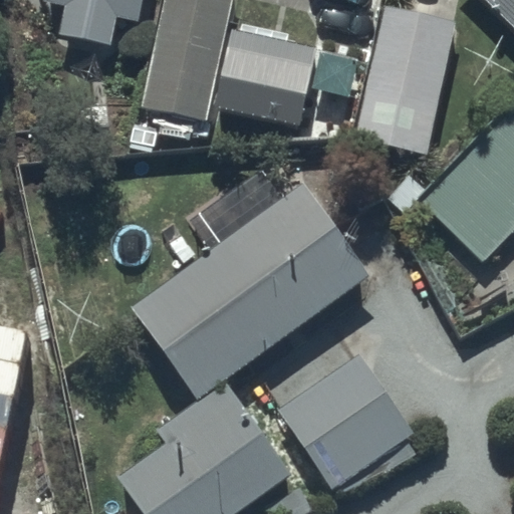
[(56,0),(65,2),(59,32),(111,42),(117,11),(140,16),(143,0),(56,0)]
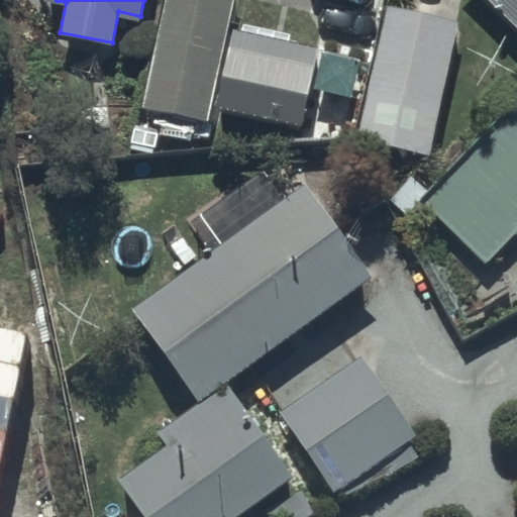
[(234,0),(167,0),(144,104),(139,103),(133,129),(184,140),(190,116),(209,120),(234,0)]
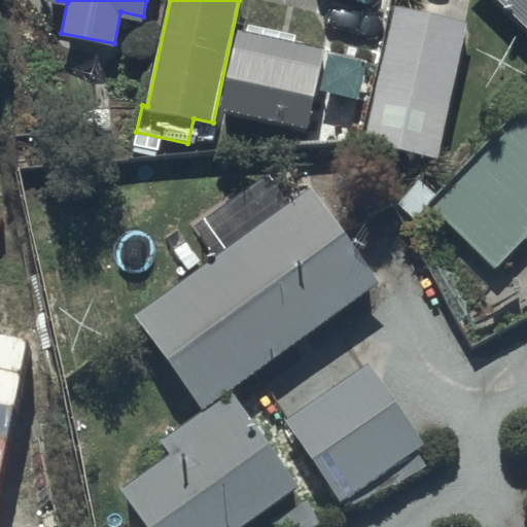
[(526,0),(498,0),(526,26),(526,0)]
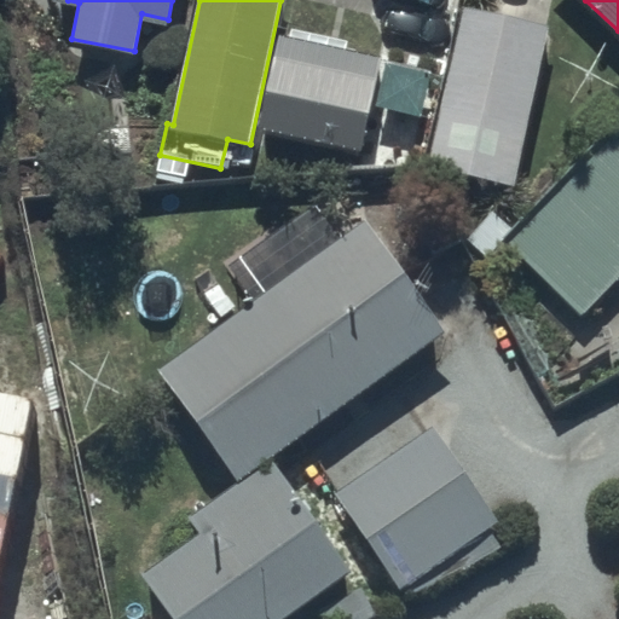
[(554,23),(460,3),(426,163),(520,184),(554,23)]
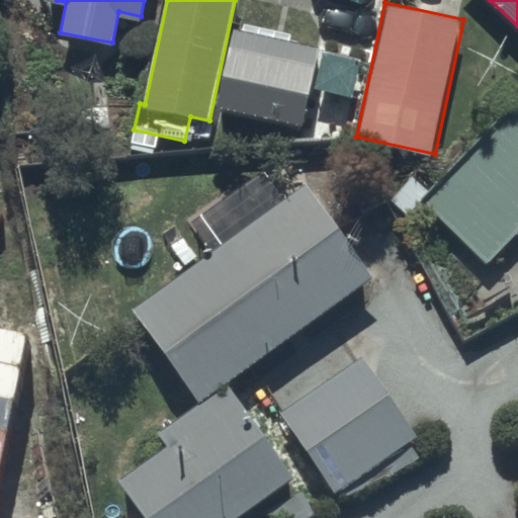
[(320,46),(236,26),(218,103),(301,122),(320,46)]
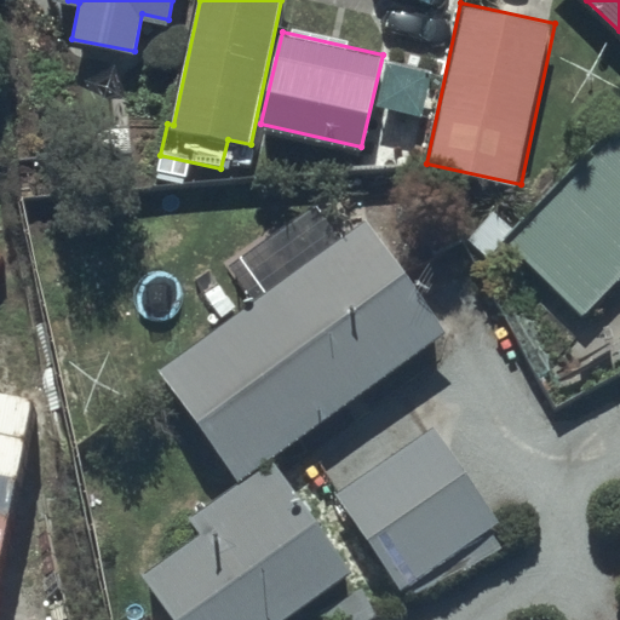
[(619,141),(609,131),(506,239),(583,313),(619,274),(619,141)]
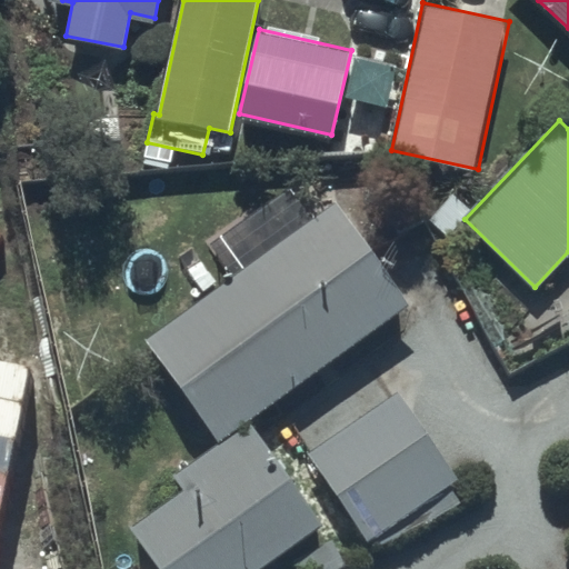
[(412,301),(337,197),(311,213),(292,188),(211,247),(230,272),(146,335),(221,440),(412,301)]
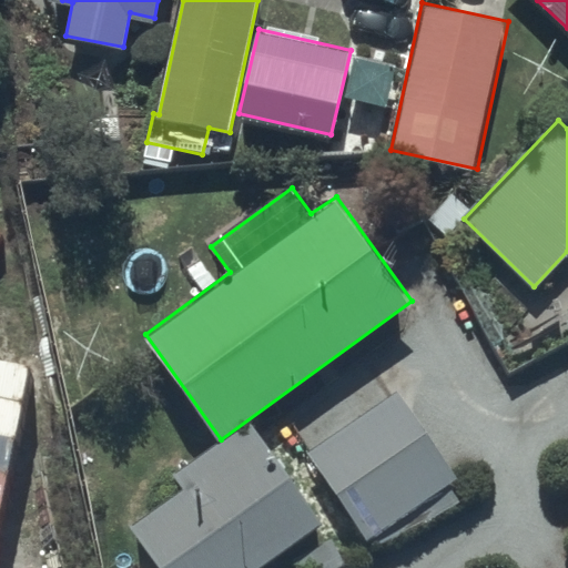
[(396,386),(306,447),(367,541),(371,538),(375,545),(455,501),(446,485),(457,478),(396,386)]
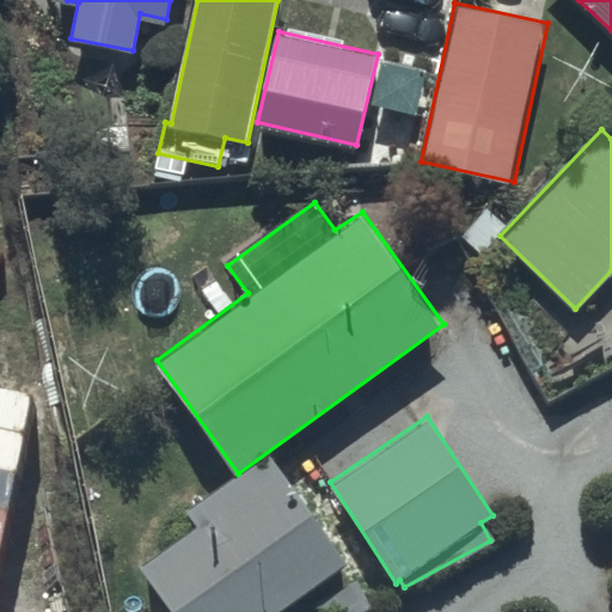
[(171,611),(271,611),(346,560),(275,460),(238,488),(230,476),(185,507),(197,522),(138,565),(171,611)]
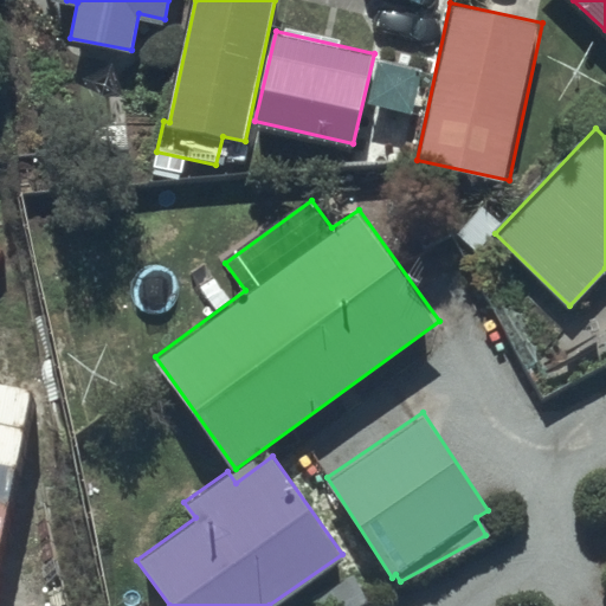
All buildings are outlined.
